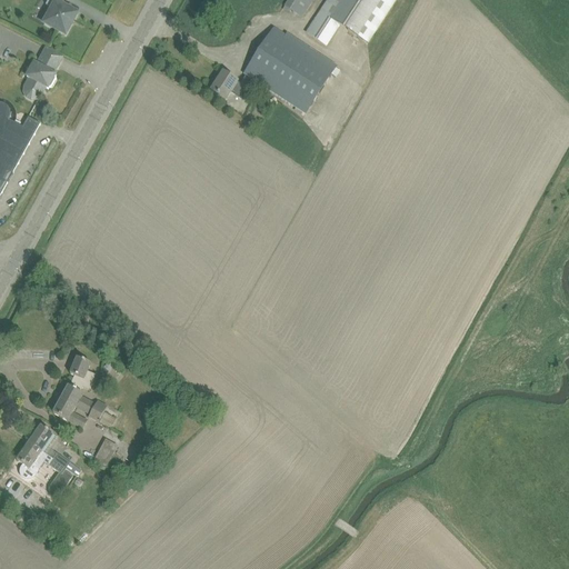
[(48,0),(46,6),(52,9),(45,25),(66,36),(78,15),(65,7),(66,5),(63,3),(65,0),(48,0)]
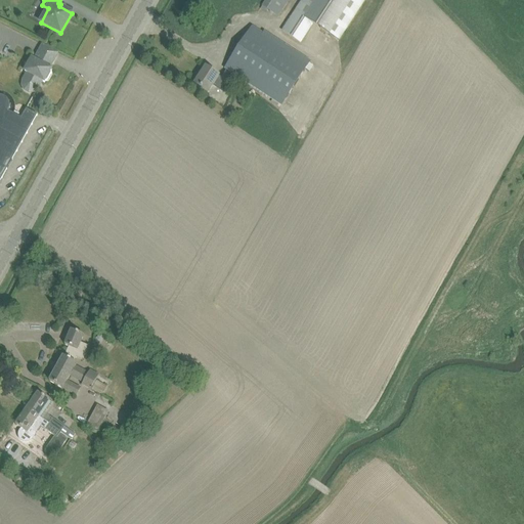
[(288,0),(265,0),(260,9),(266,12),(267,9),(278,16),(288,0)]
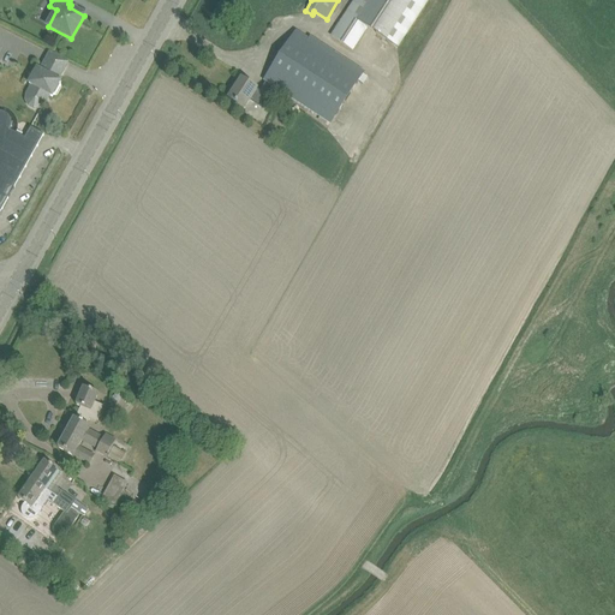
[(398,48),(428,0),(354,0),(332,36),(353,51),(368,28),(398,48)]
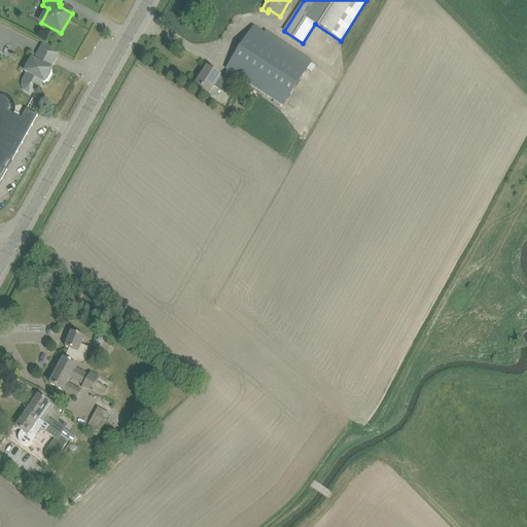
[(237,76),(283,106),(307,70),(311,72),(315,67),(253,27),(226,69),(227,70),(222,78),(220,77),(220,76),(207,67),(196,84),(209,94),(214,86),(225,94),(237,76)]
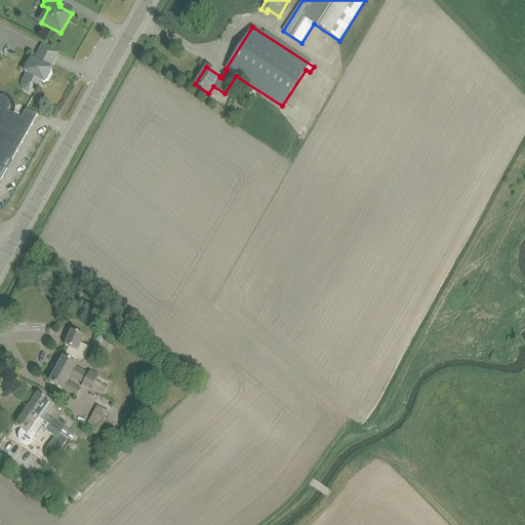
[(49,69),(52,64),(37,55),(34,61),(32,59),(25,72),(27,73),(23,80),(38,89),(42,81),(44,83),(51,70),(49,69)]
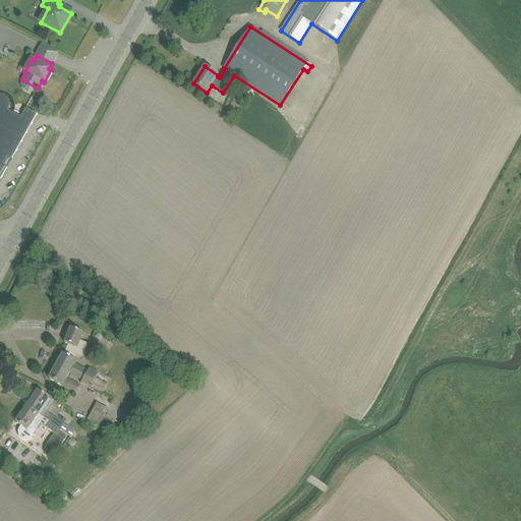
[(0,180),(8,166),(37,114),(25,108),(21,117),(9,110),(9,109),(10,106),(10,104),(9,102),(8,100),(7,98),(5,97),(3,96),(1,95),(0,94),(0,180)]
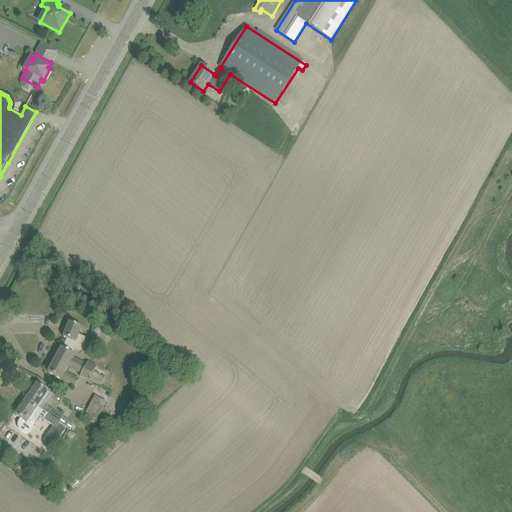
[(67,339),(63,349),(62,348),(48,373),(62,380),(75,387),(78,380),(66,373),(69,367),(81,374),(80,376),(88,381),(89,380),(100,386),(104,378),(93,372),(96,367),(88,362),(86,365),(74,358),(75,356),(72,354),(74,349),(80,352),(86,338),(79,335),(82,328),(69,323),(63,337),(67,339)]
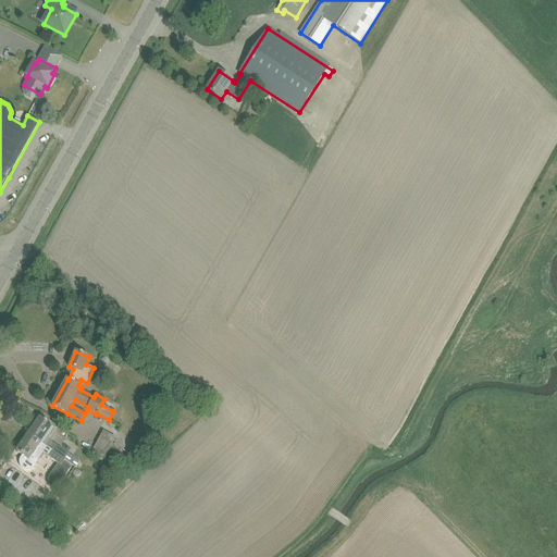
[(53,426),(40,418),(28,434),(41,444),(53,426)]
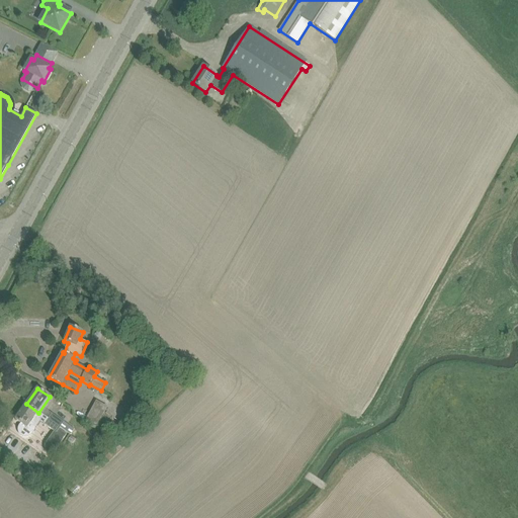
[(96,402),(84,423),(95,429),(107,407),(96,402)]
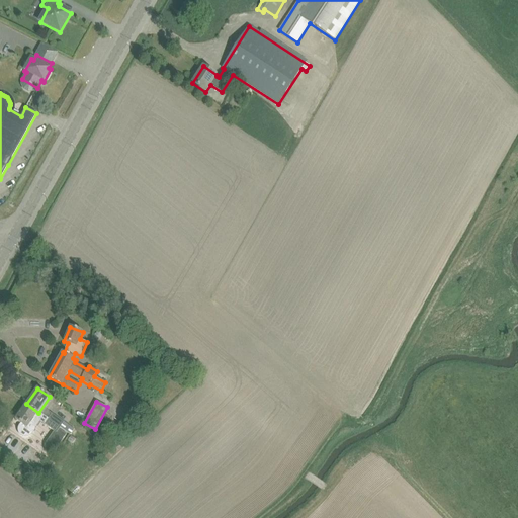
[(26,404),(15,420),(20,423),(17,428),(17,430),(17,433),(19,435),(21,437),(25,438),(28,437),(30,436),(36,427),(40,422),(45,425),(54,431),(49,439),(47,442),(46,443),(46,444),(46,446),(46,447),(46,449),(46,450),(47,452),(48,453),(52,455),(58,446),(66,435),(59,430),(60,428),(48,419),(38,413),(26,404)]
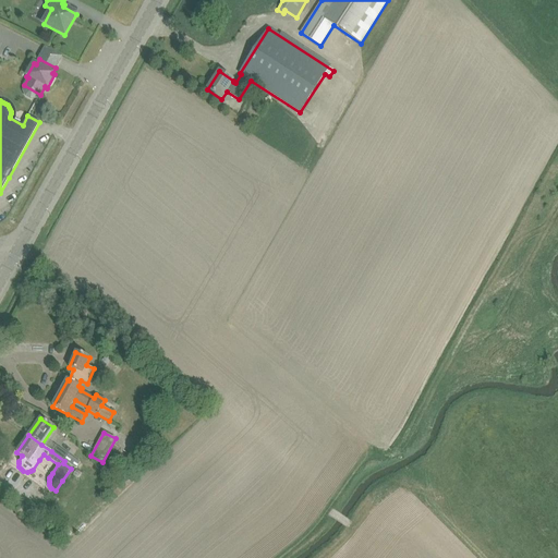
[(55,448),(51,451),(64,461),(65,461),(69,456),(56,446),(55,448)]
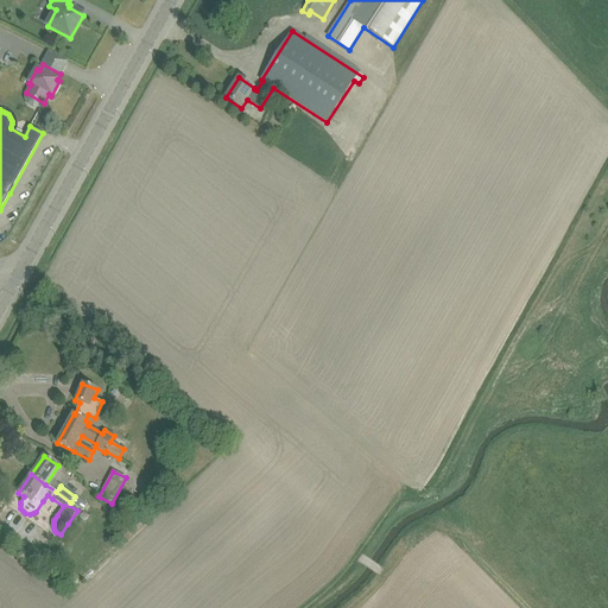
[(25,558),(42,569),(45,563),(44,562),(48,556),(31,546),(27,552),(29,553),(25,558)]
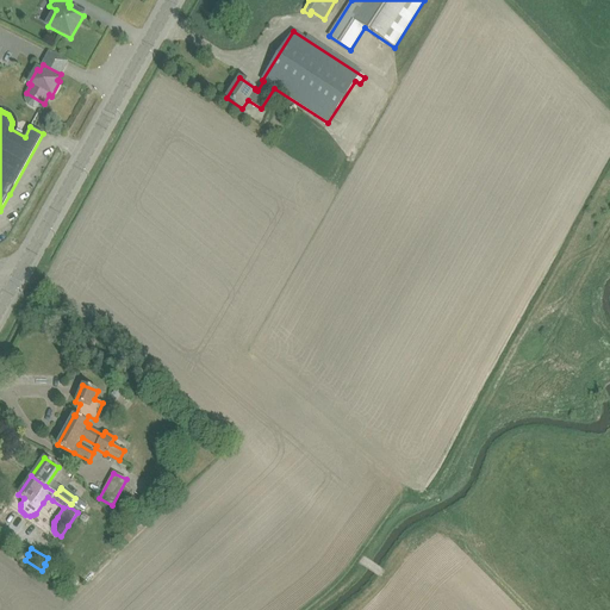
All buildings are outlined.
